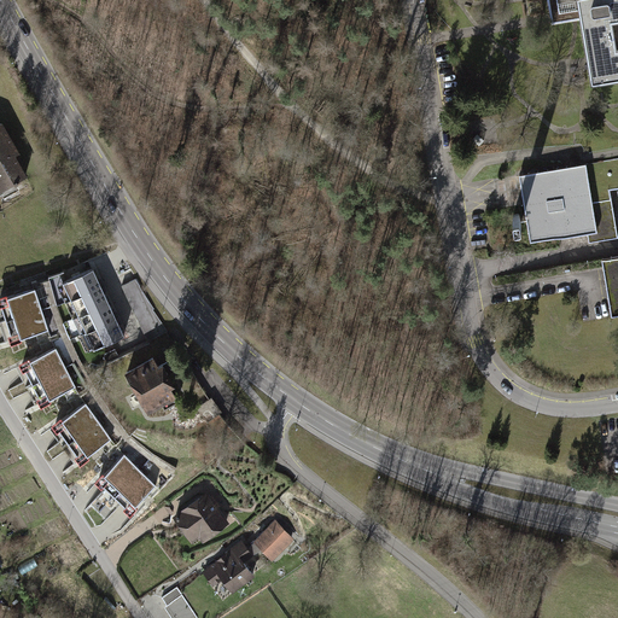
[(548,0),(551,15),(578,10),(577,0),(548,0)]
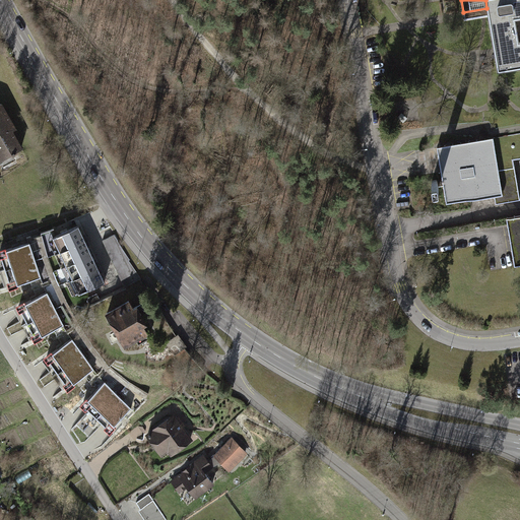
[(519,0),(485,0),(498,72),(519,68),(519,0)]
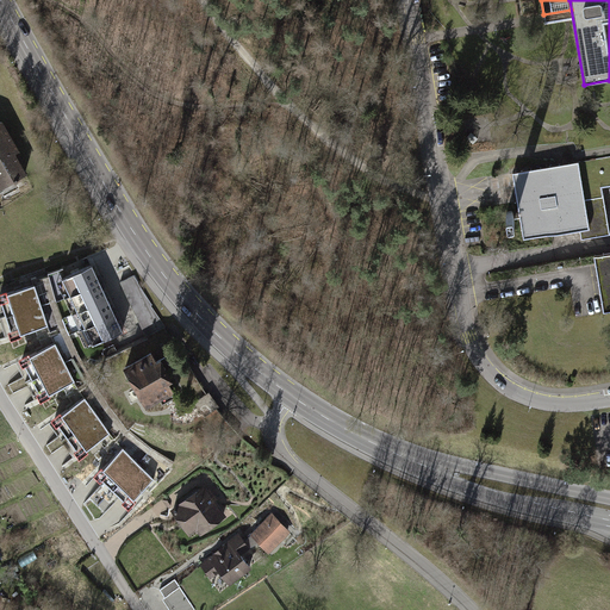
[(1,120),(0,120),(0,187),(25,173),(13,153),(18,150),(1,120)]
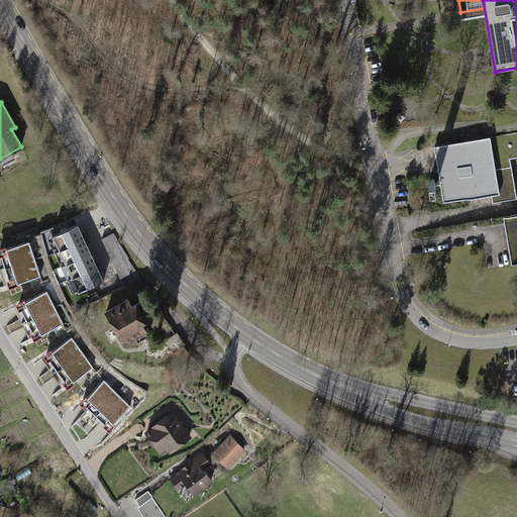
[(516,157),(516,132),(435,146),(445,202),(492,194),(493,202),(516,198),(510,159),(516,157)]
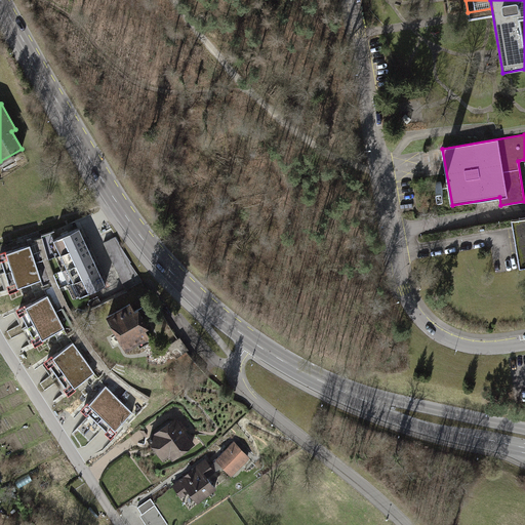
[(524,216),(512,219),(518,260),(524,258),(524,216)]
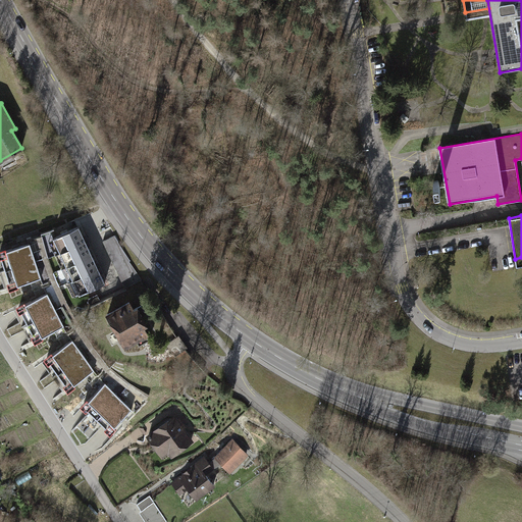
[(59,252),(84,240),(76,225),(52,239),(59,252)]
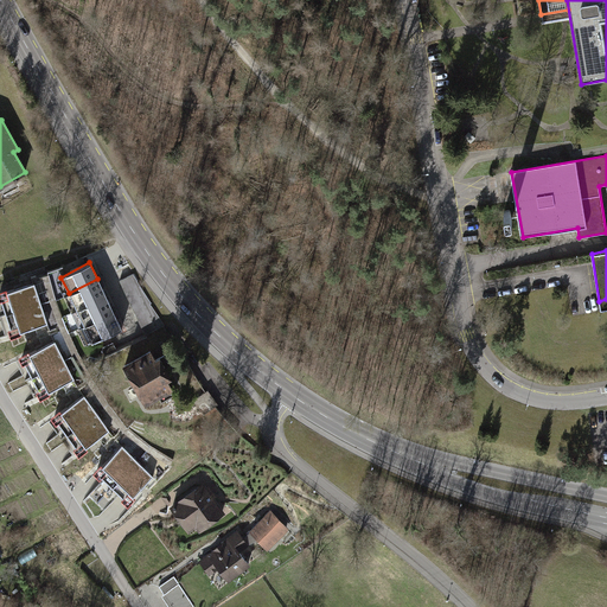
[(77,310),(107,295),(97,279),(69,293),(77,310)]
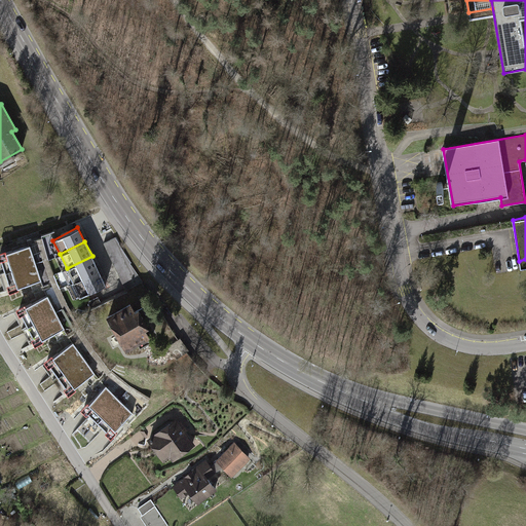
[(8,270),(36,262),(31,245),(2,254),(8,270)]
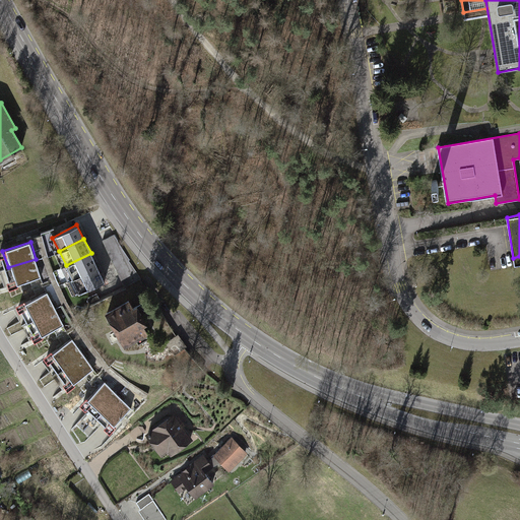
[(73,279),(99,267),(91,253),(66,265),(73,279)]
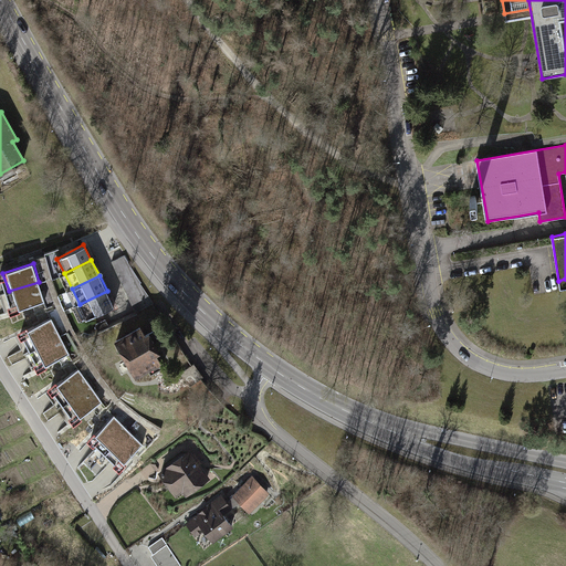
[(14,311),(45,301),(39,282),(9,291),(14,311)]
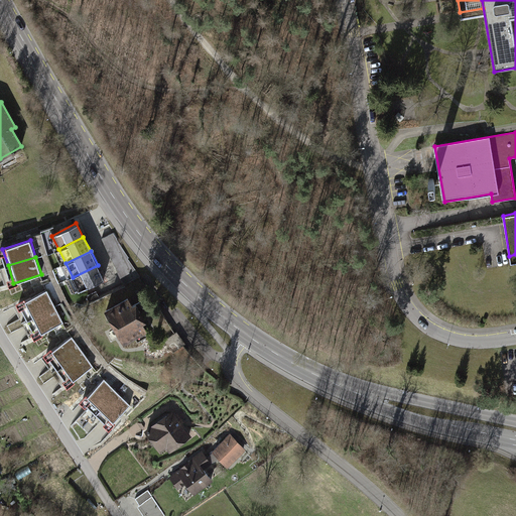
[(80,291),(105,279),(98,265),(73,277),(80,291)]
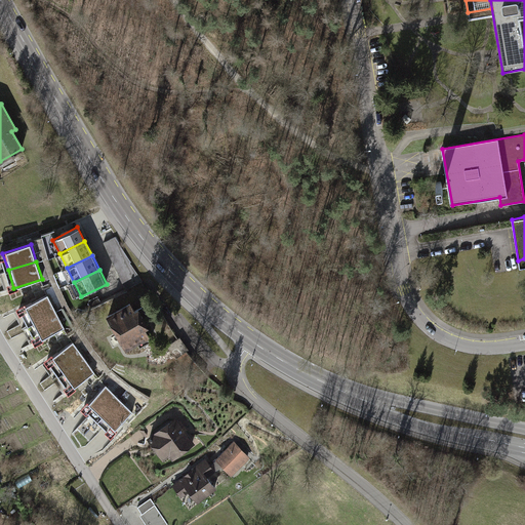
[(31,325),(55,313),(48,297),(24,310),(31,325)]
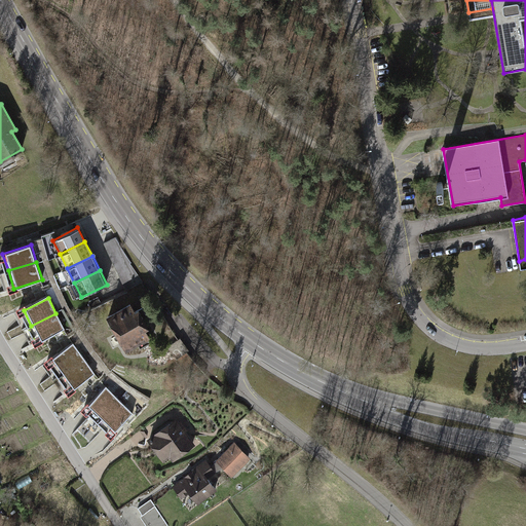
[(130,304),(107,316),(125,350),(148,338),(139,320),(143,316),(139,308),(134,310),(130,304)]
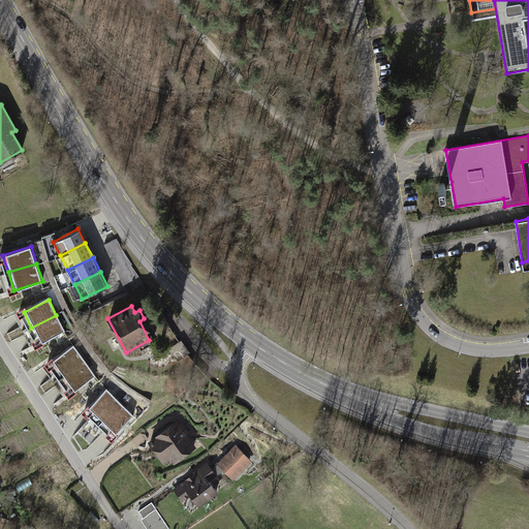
[(39,343),(64,331),(56,315),(31,328),(39,343)]
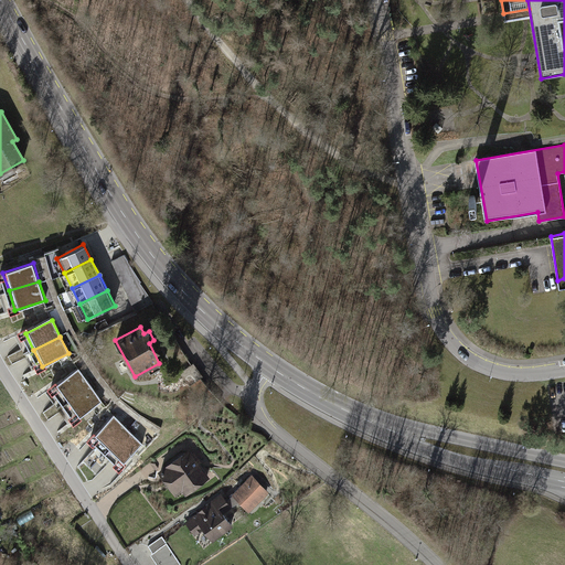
[(63,401),(88,384),(78,369),(53,385),(63,401)]
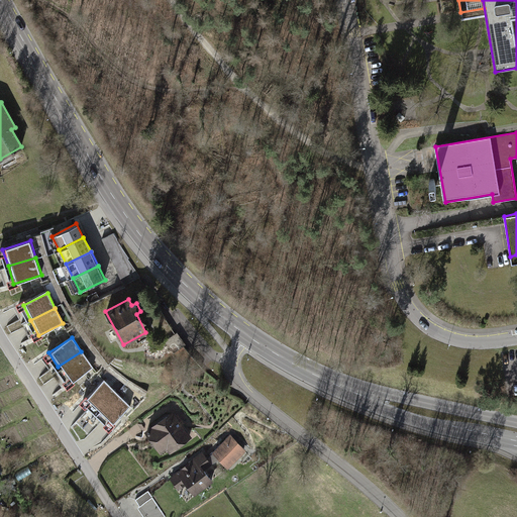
[(189,350),(183,341),(175,347),(182,356),(189,350)]
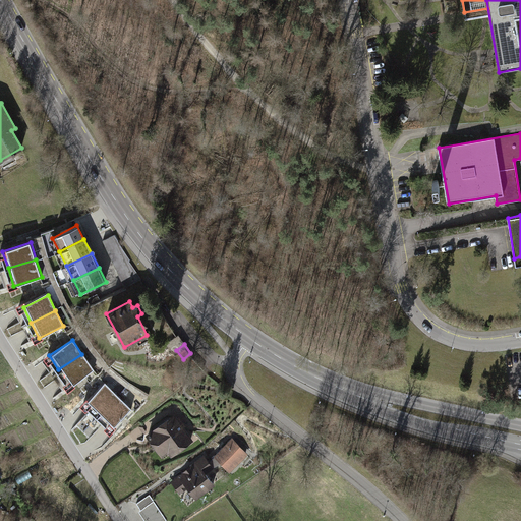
[(67,383),(91,367),(81,354),(58,369),(67,383)]
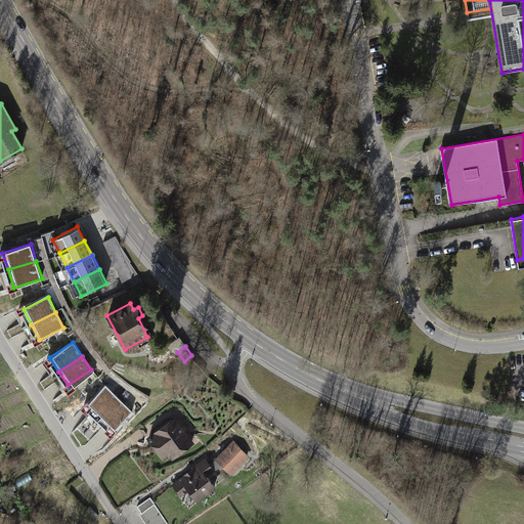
[(98,416),(118,395),(105,384),(87,404),(98,416)]
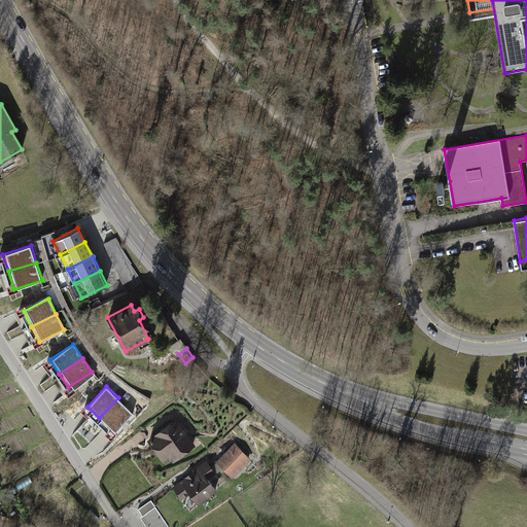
[(111,428),(130,409),(118,397),(99,418),(111,428)]
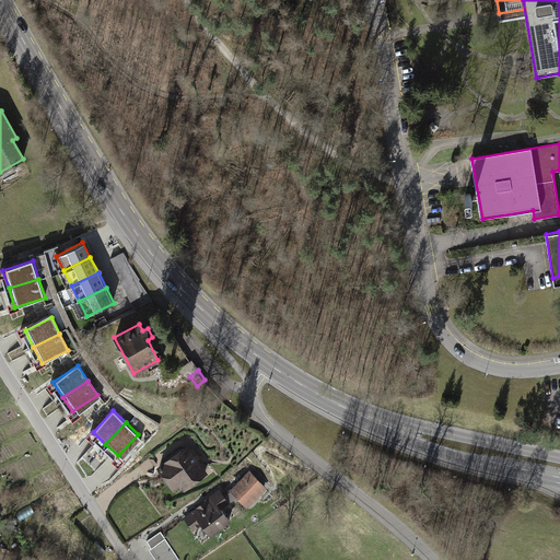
[(188,445),(158,467),(174,491),(182,486),(184,490),(208,474),(188,445)]
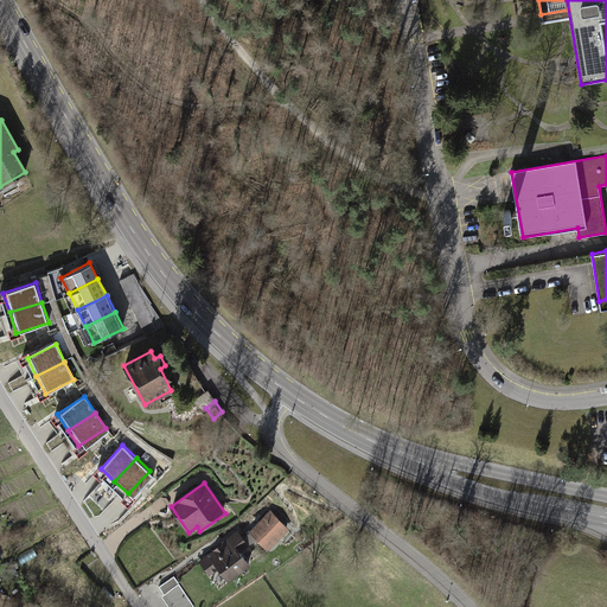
[(238,531),(202,561),(212,574),(219,569),(230,583),(251,566),(241,554),(250,545),(249,544),(251,544),(253,543),(255,542),(260,538),(268,549),(288,529),(272,511),(250,530),(251,531),(244,538),(238,531)]
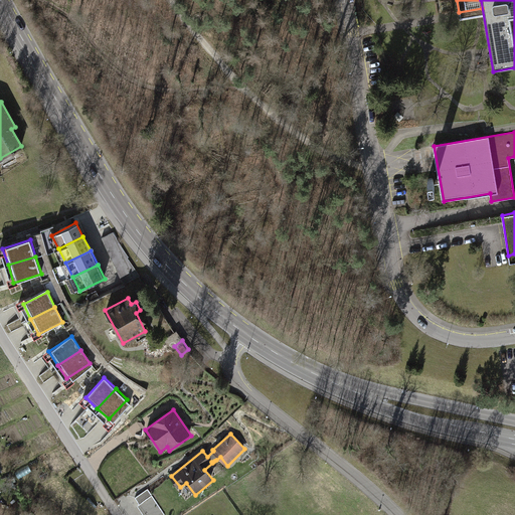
[(148,490),(136,498),(147,514),(163,514),(165,514),(148,490)]
